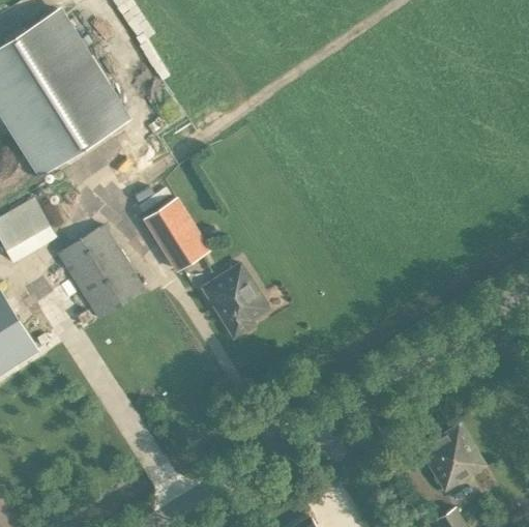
[(58,11),(0,47),(0,105),(43,174),(127,121),(58,11)]
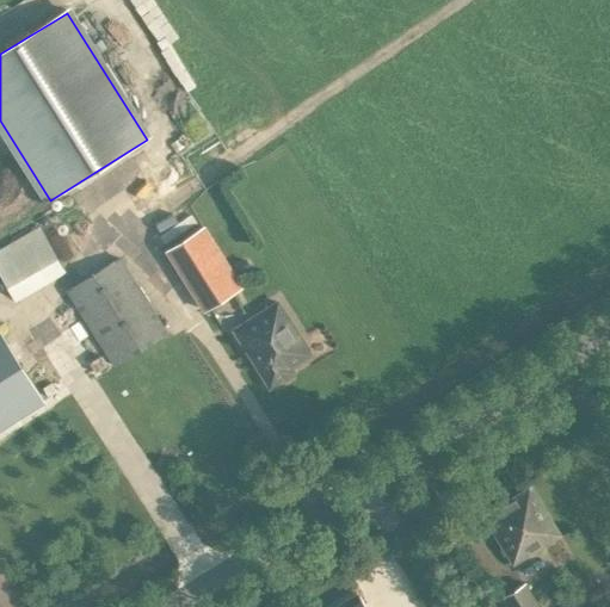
[(0,253),(0,273),(17,302),(66,272),(39,229),(0,253)]
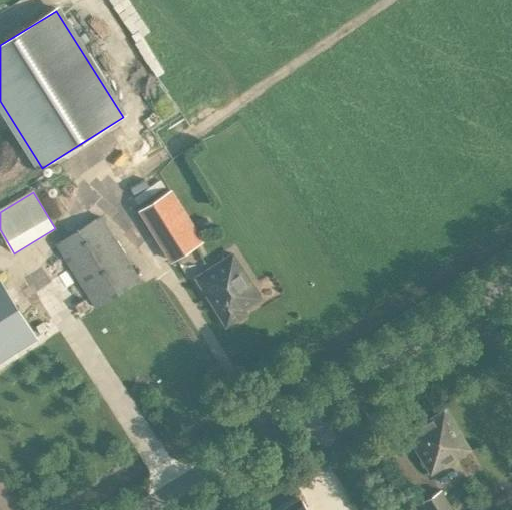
[(171,193),(141,212),(172,263),(202,244),(171,193)]
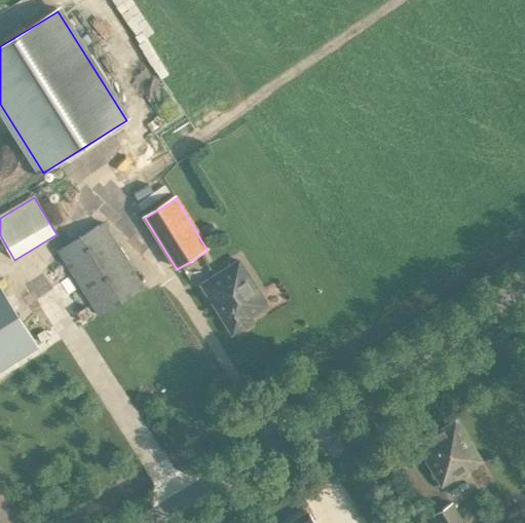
[(104,223),(59,252),(99,316),(145,288),(104,223)]
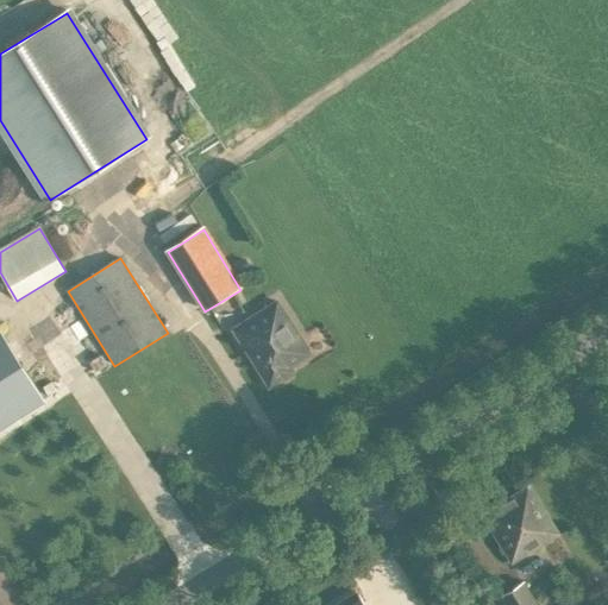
[(244,260),(234,268),(240,277),(250,270),(244,260)]
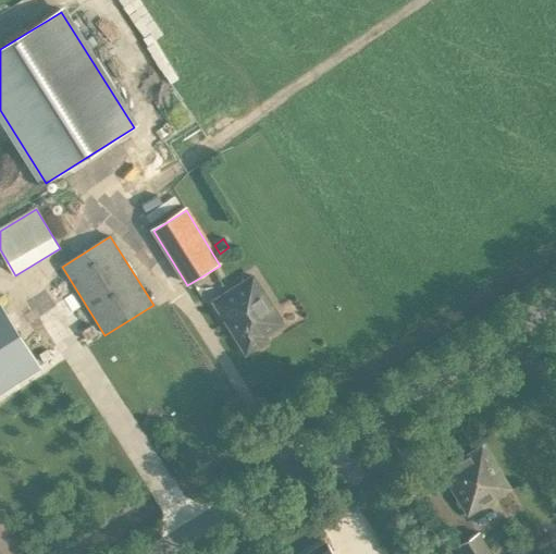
[(254,279),(214,304),(223,319),(231,320),(238,332),(236,340),(244,352),(251,353),(263,346),(266,339),(284,327),(254,279)]
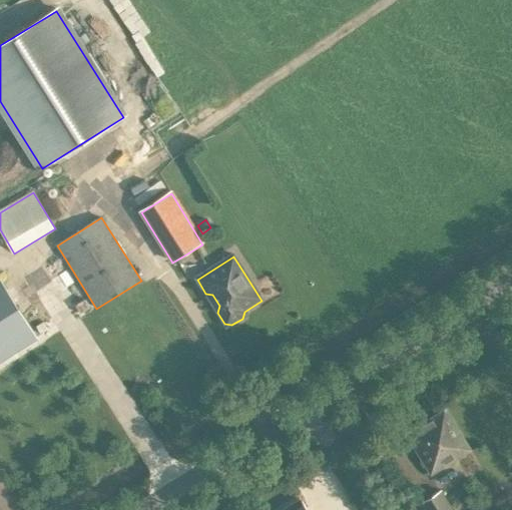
[(0,364),(38,340),(0,280),(0,364)]
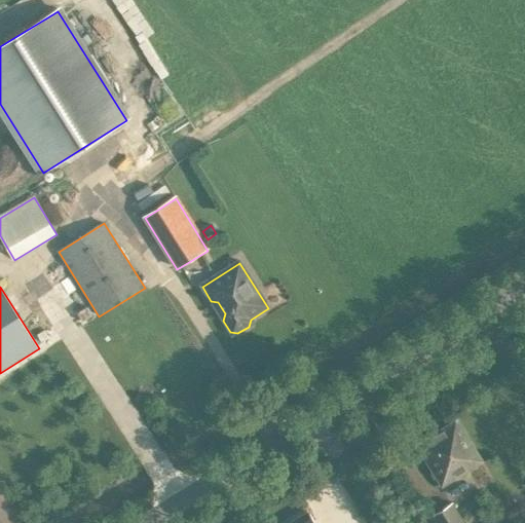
[(416,447),(443,490),(484,464),(458,420),(416,447)]
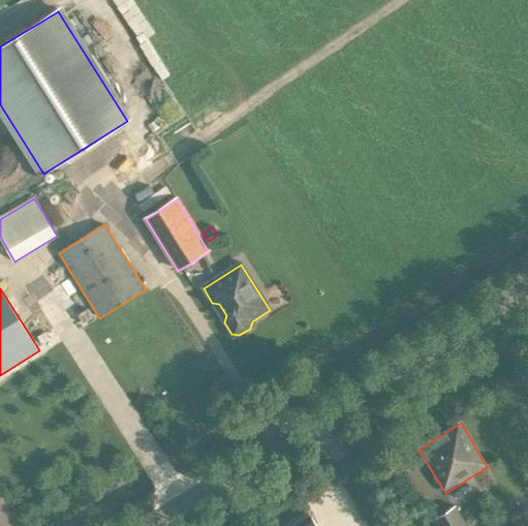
[(465,525),(455,507),(434,520),(437,525),(465,525)]
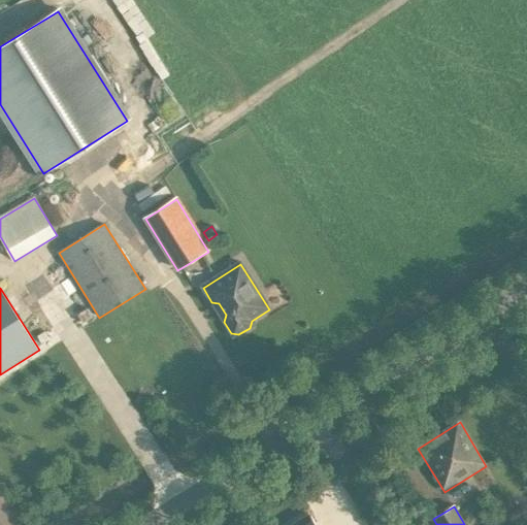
[(314,524),(309,516),(294,524),(314,524)]
